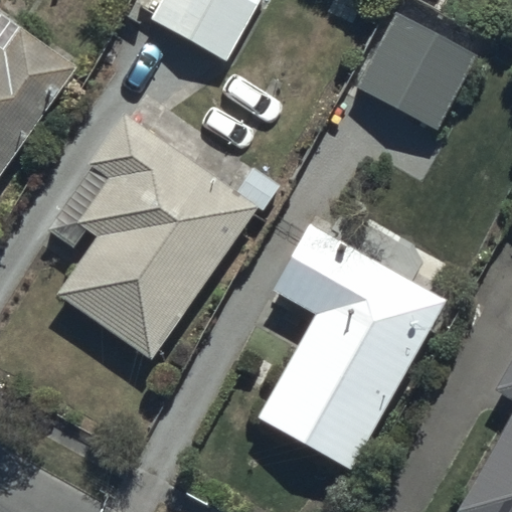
[(225,63),(260,0),(161,0),(150,22),(225,63)]
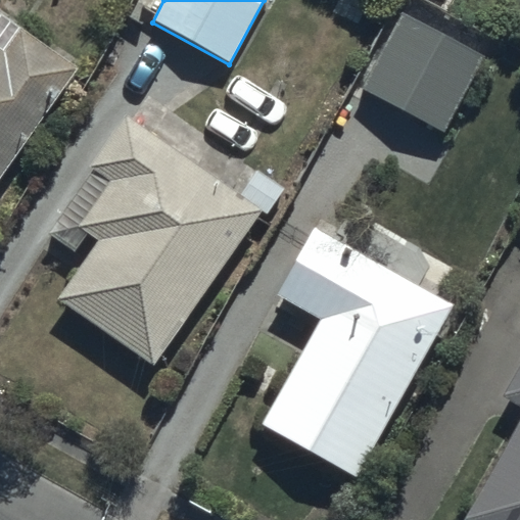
[(0,14),(0,180),(78,67),(36,39),(0,14)]
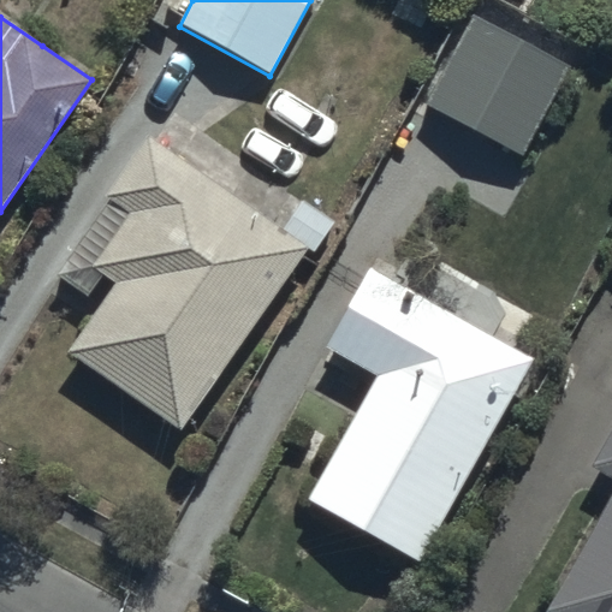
[(569,66),(475,18),(429,107),(523,155),(569,66)]
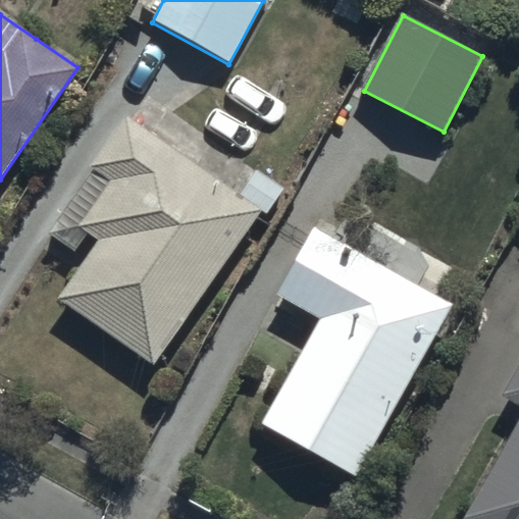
[(240,195),(127,115),(47,229),(75,250),(86,236),(97,243),(58,297),(153,364),(262,211),(266,215),(286,188),(258,168),(240,195)]
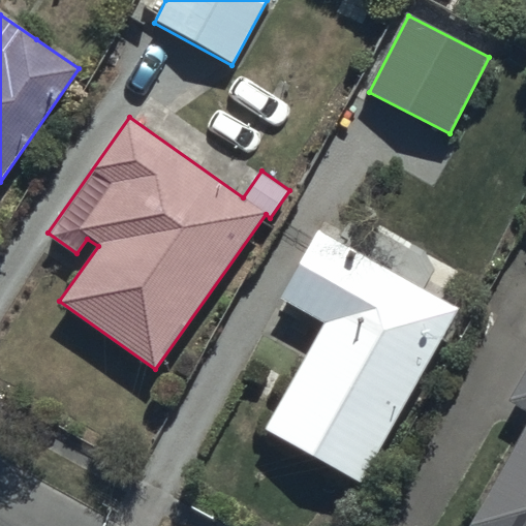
[(315,234),(281,298),(322,320),(265,429),(363,482),(438,339),(455,348),(472,314),(344,246),(359,218),(337,207),(321,237),(315,234)]
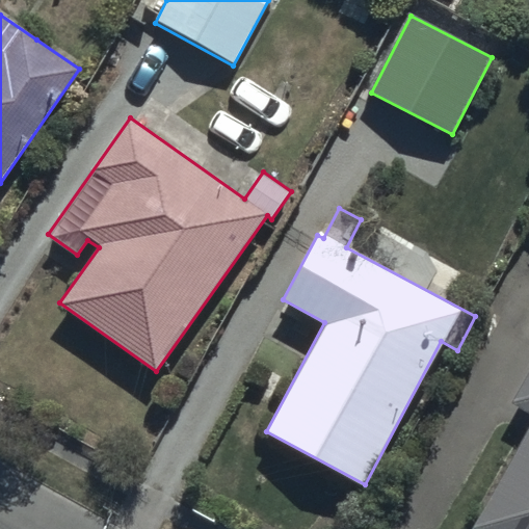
[(528,371),(512,401),(528,410),(528,428),(473,528),(528,528),(528,371)]
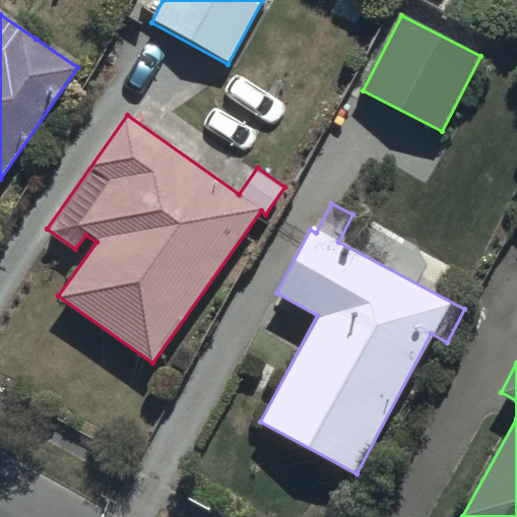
All buildings are outlined.
